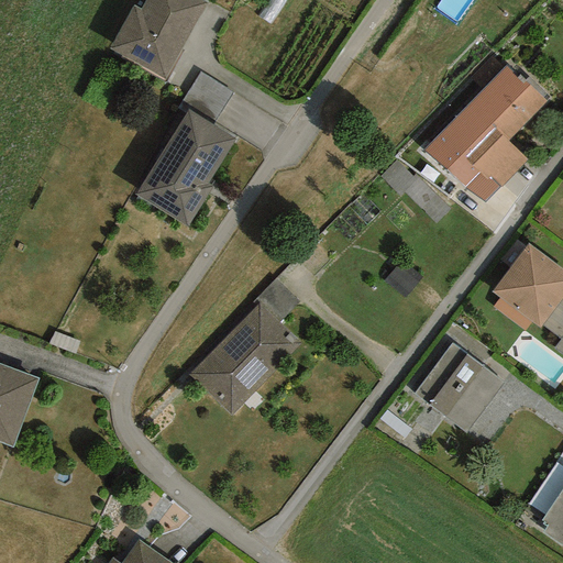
[(164,80),(207,4),(199,0),(144,0),(140,9),(133,4),(108,48),(164,80)]
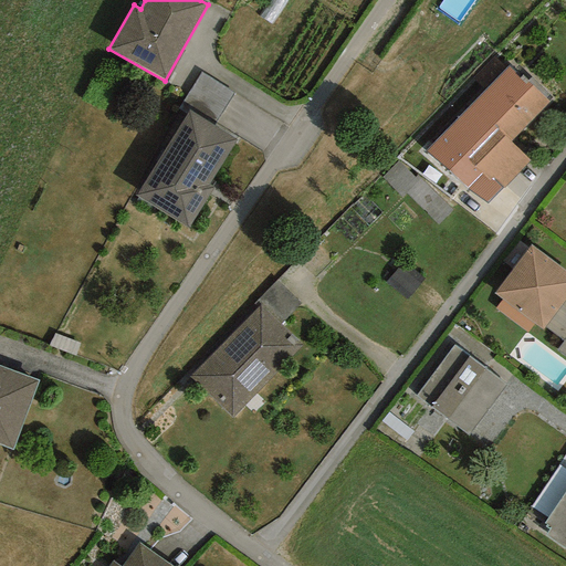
[(511,142),(548,102),(522,75),(519,77),(509,65),(425,152),(467,189),(486,203),(502,188),(503,188),(528,161),(511,142)]
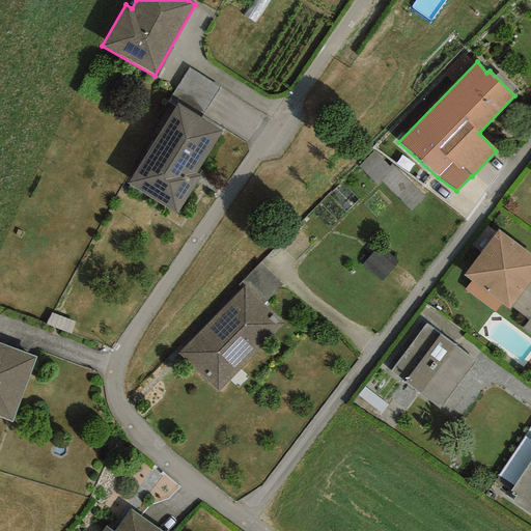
[(188,70),(167,103),(173,107),(176,103),(199,117),(218,88),(188,70)]
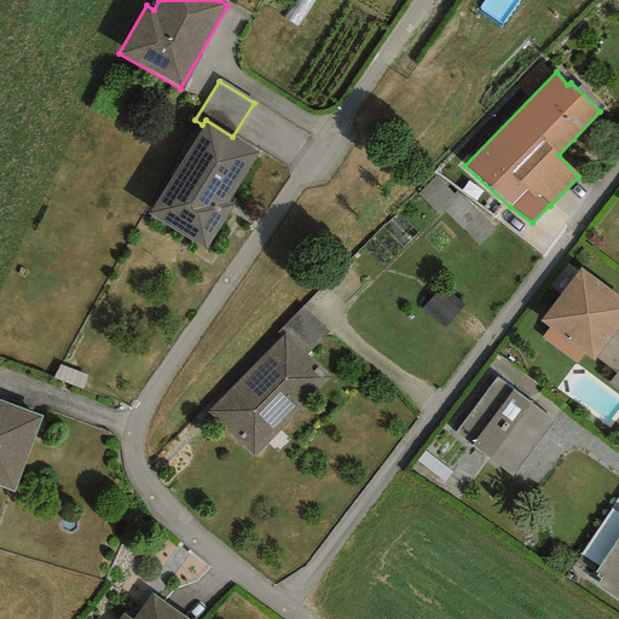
[(229,202),(258,155),(232,137),(206,120),(202,125),(148,214),(204,250),(233,206),(229,202)]
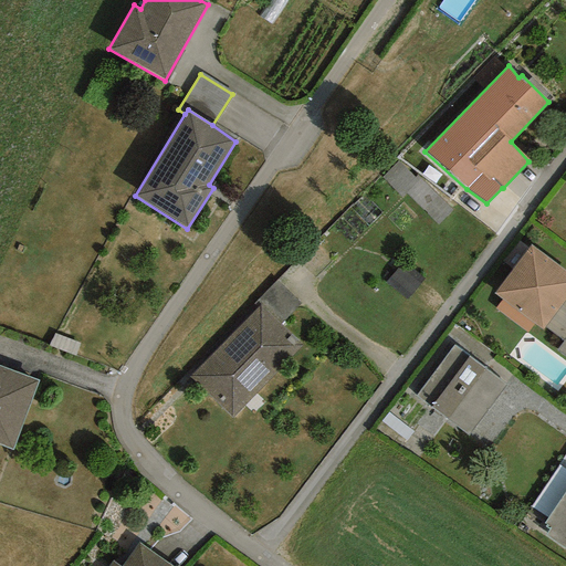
[(565,297),(565,272),(531,245),(494,292),(503,300),(495,310),(527,333),(534,324),(542,329),(544,327),(565,297)]
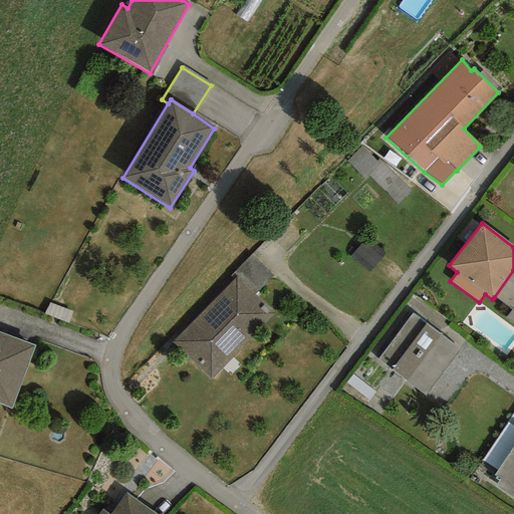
[(236,276),(255,294),(273,276),(251,255),(230,276),(233,279),(236,276)]
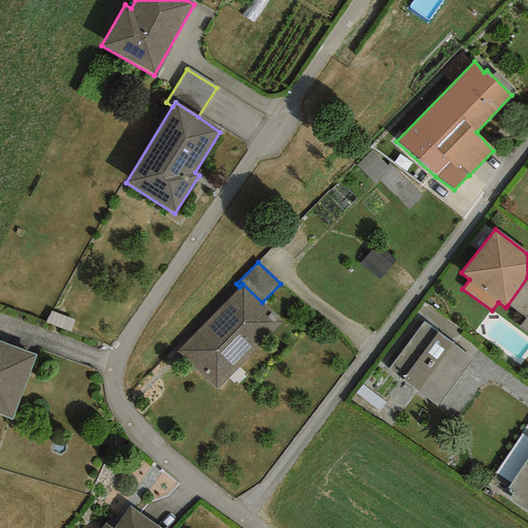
[(527,314),(527,277),(507,305),(525,319),(527,314)]
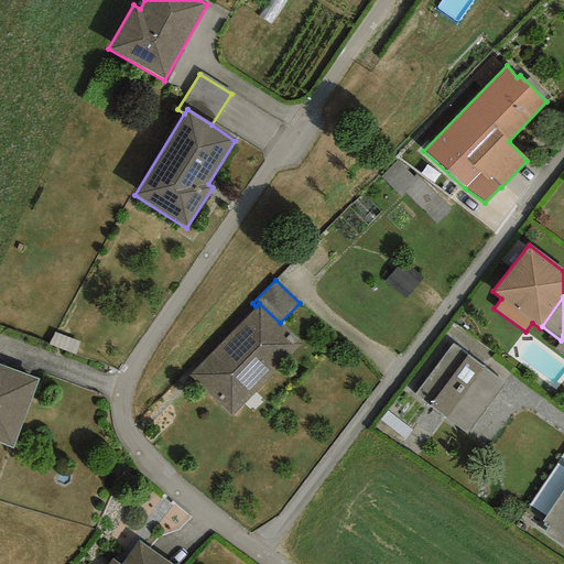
[(280,323),(259,303),(256,306),(190,376),(230,415),(301,343),(280,323)]
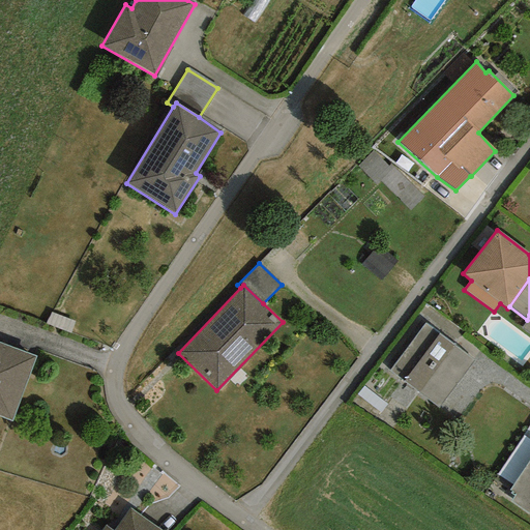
[(529,315),(527,320),(521,328),(529,335),(529,315)]
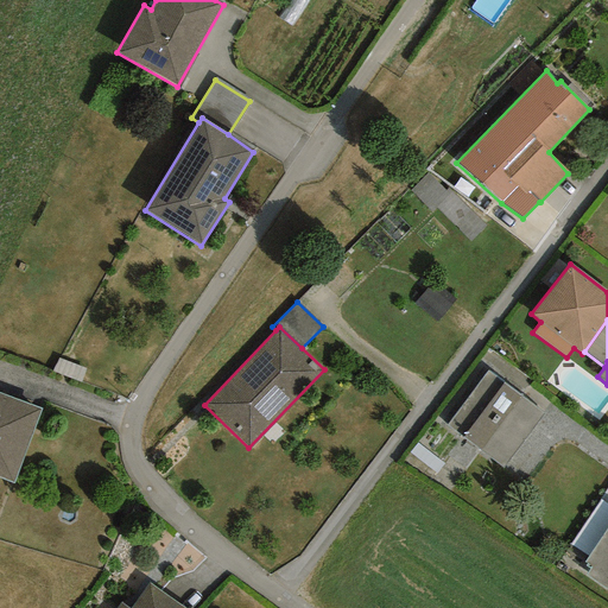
[(543,415),(487,372),(445,424),(501,468),(543,415)]
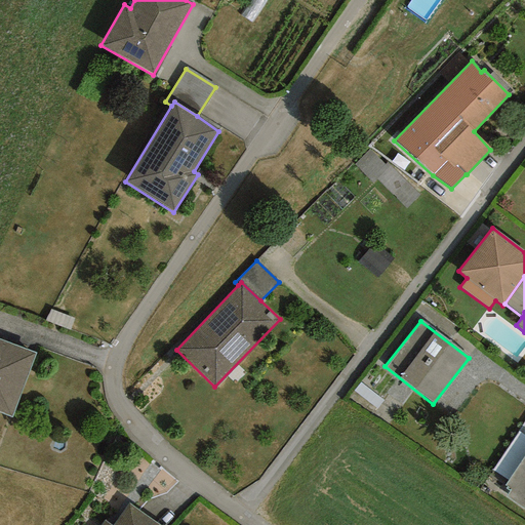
[(35,353),(0,339),(0,412),(11,416),(35,353)]
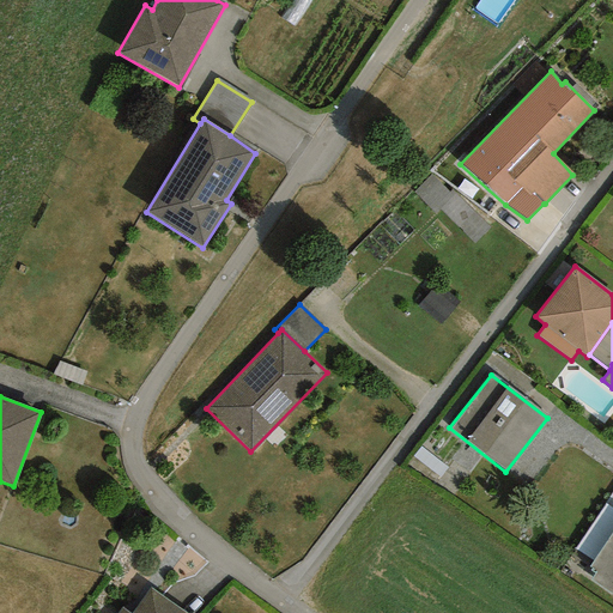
[(612,533),(590,566),(593,568),(592,571),(596,574),(592,580),(612,594),(612,533)]
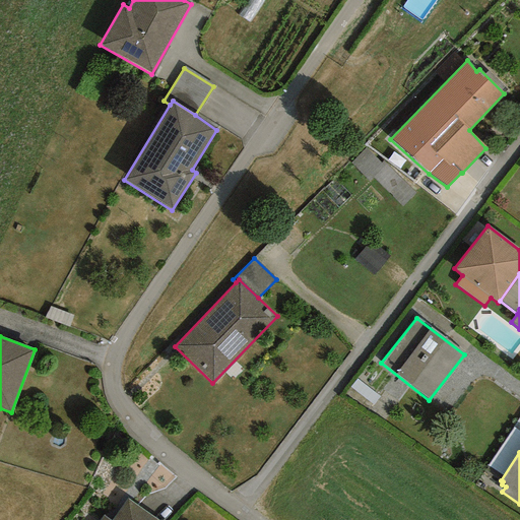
[(155,519),(127,500),(112,519),(107,519),(104,517),(101,519),(155,519)]
